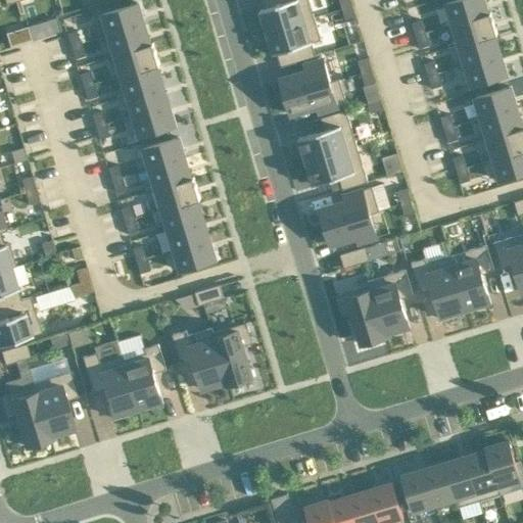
[(264,7),(260,9),(267,31),(315,16),(310,0),(262,0),(263,3),(264,7)]
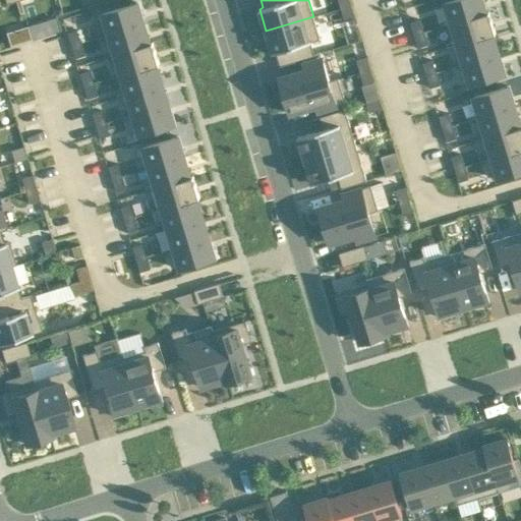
[(483,0),(451,0),(445,2),(451,23),(487,12),(487,11),(483,0)]
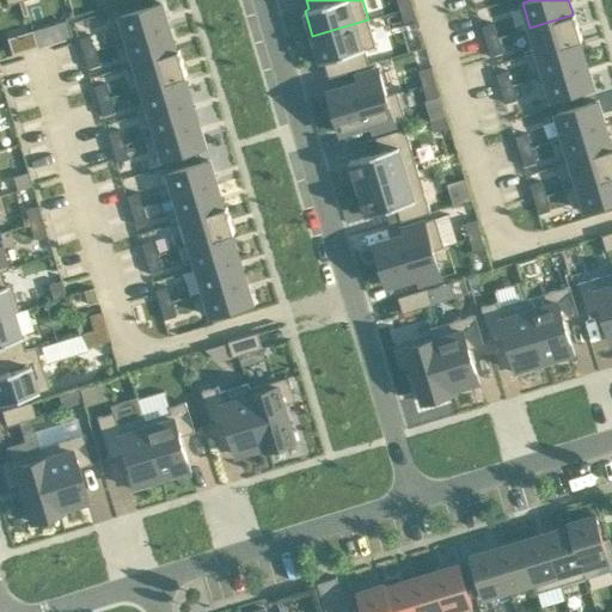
[(163,2),(121,16),(128,40),(170,26),(163,2)]
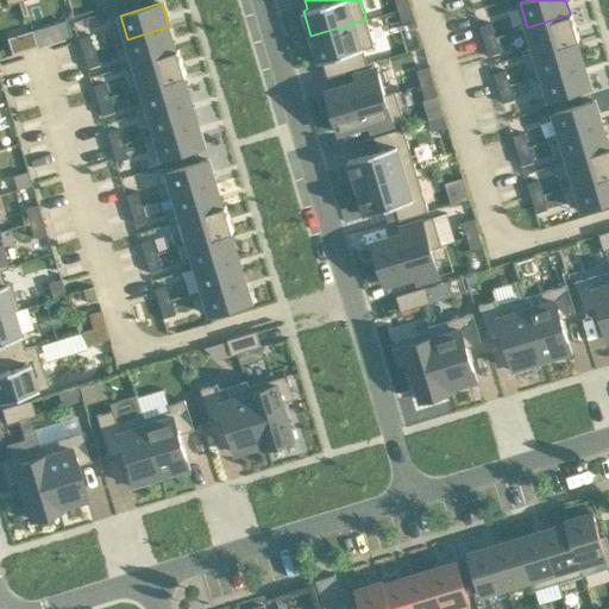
[(410,6),(399,10),(403,24),(415,20),(410,6)]
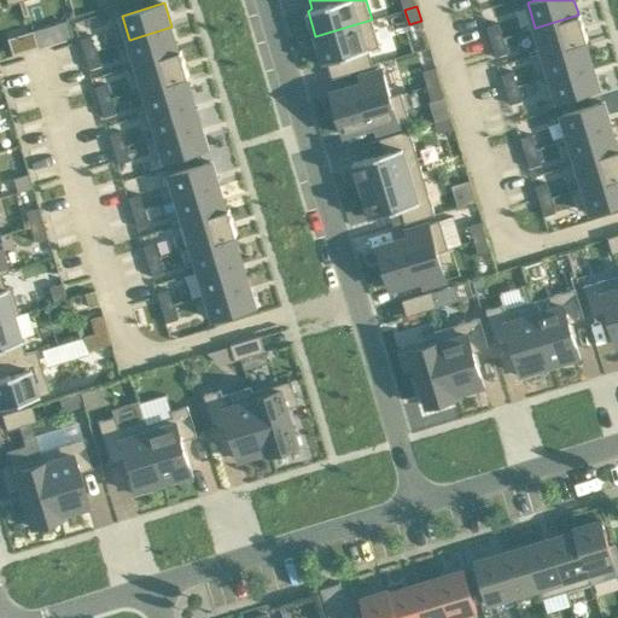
[(578,15),(535,28),(542,52),(586,39),(586,40),(588,39),(581,13),(578,13),(578,15)]
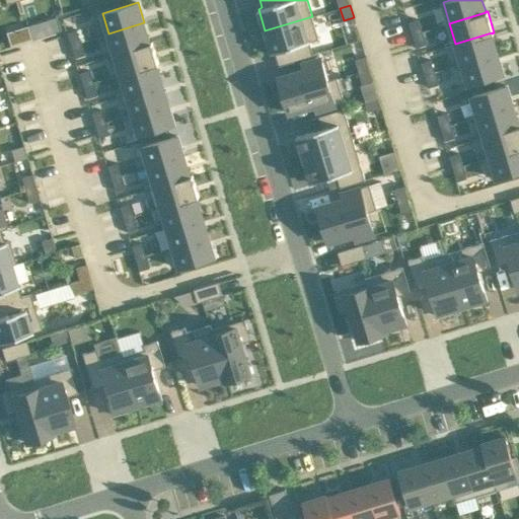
[(312,16),(265,30),(269,45),(272,53),(276,52),(280,65),(301,59),(301,58),(313,54),(313,53),(309,41),(315,40),(319,39),(312,16)]
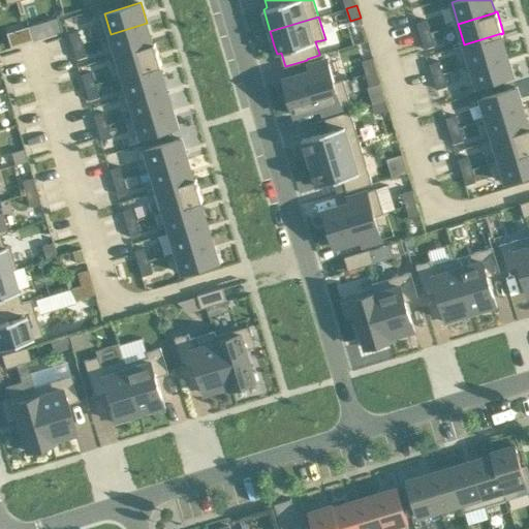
[(57,18),(30,26),(33,38),(60,30),(57,18)]
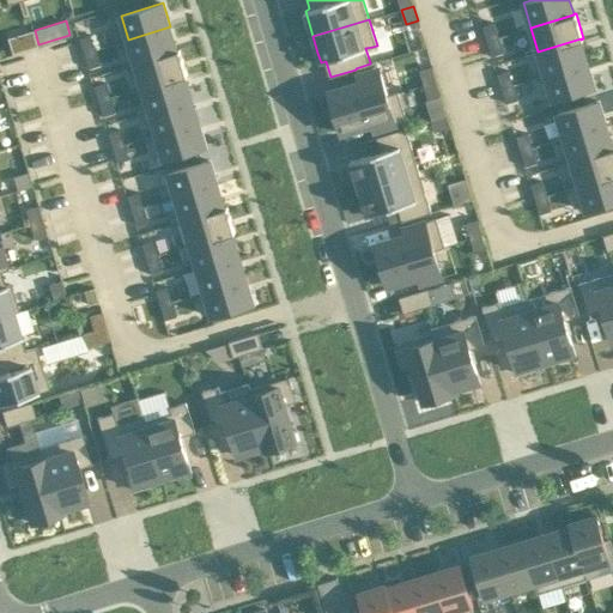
[(495,22),(483,25),(487,40),(499,36),(495,22)]
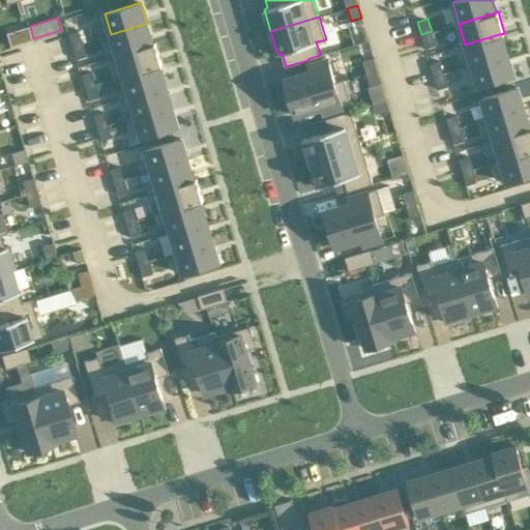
[(147,23),(111,34),(117,54),(153,43),(153,42),(147,23)]
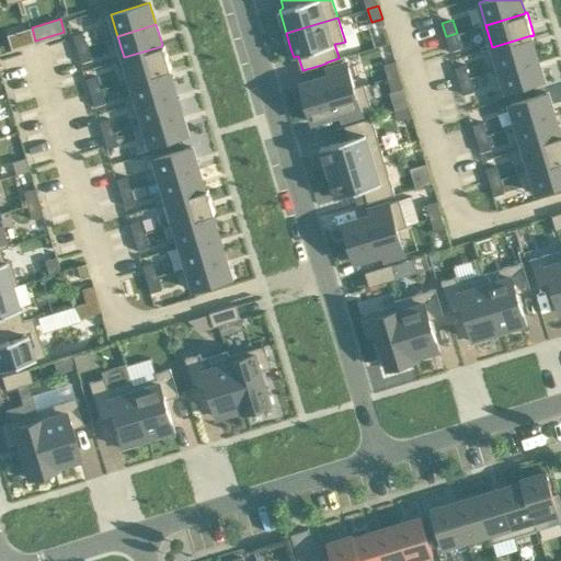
[(30,29),(8,35),(12,48),(34,42),(30,29)]
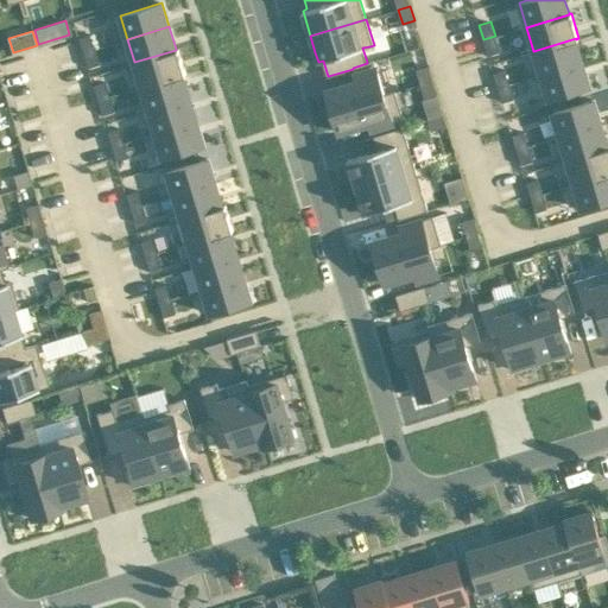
[(90,35),(80,38),(84,52),(95,49),(90,35)]
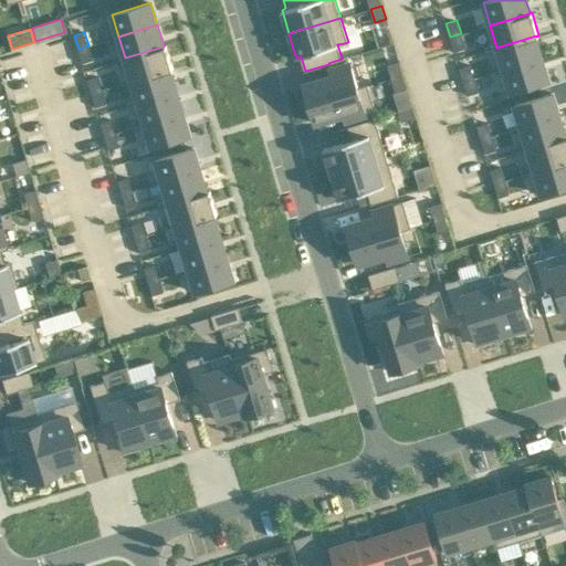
[(461,33),(450,37),(454,51),(464,48),(461,33)]
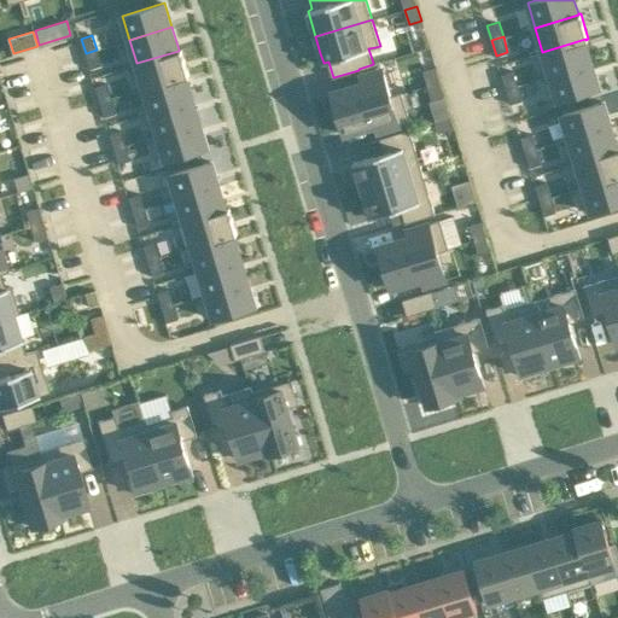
[(586,39),(542,52),(549,76),(593,63),(586,40),(586,39)]
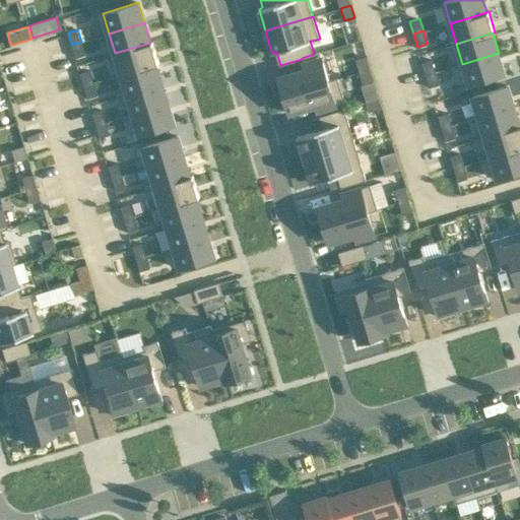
[(81,42),(72,45),(75,57),(85,55),(81,42)]
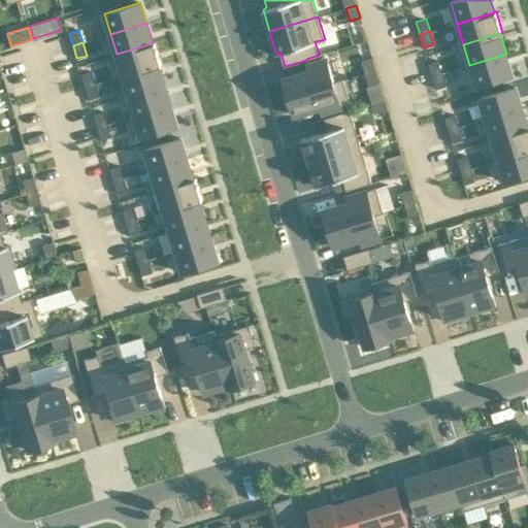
[(153,43),(117,54),(123,75),(160,64),(160,65),(162,64),(155,42),(153,42),(153,43)]
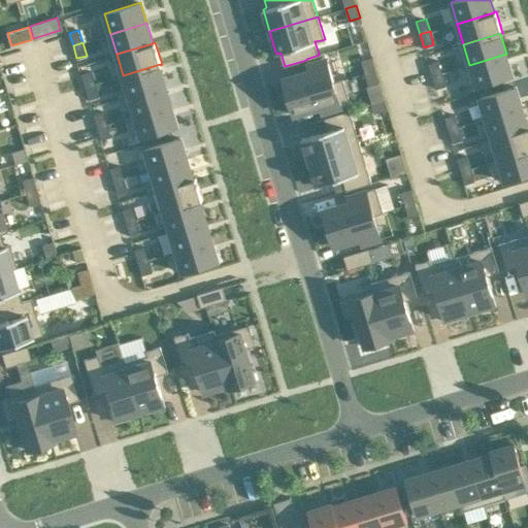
[(309,70),(284,78),(289,96),(334,83),(333,81),(325,52),(319,54),(319,55),(306,59),(306,60),(307,63),(309,70)]
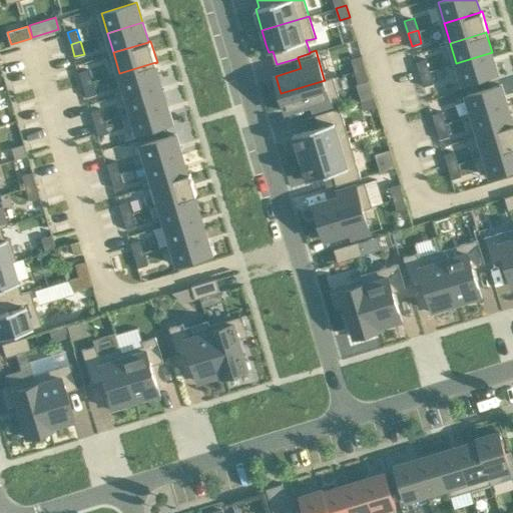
[(492,52),(456,63),(463,83),(498,72),(492,52)]
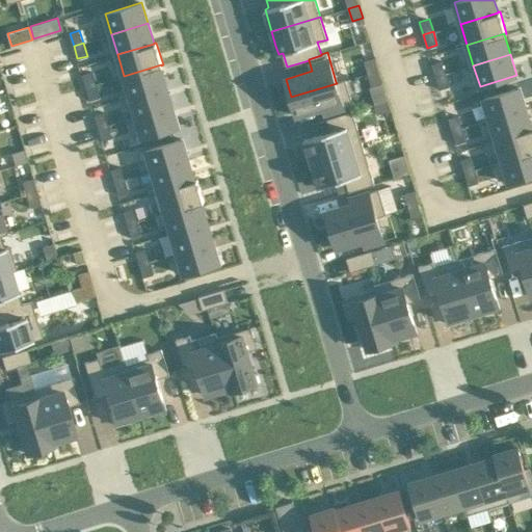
[(374,57),(365,60),(368,73),(378,71),(374,57)]
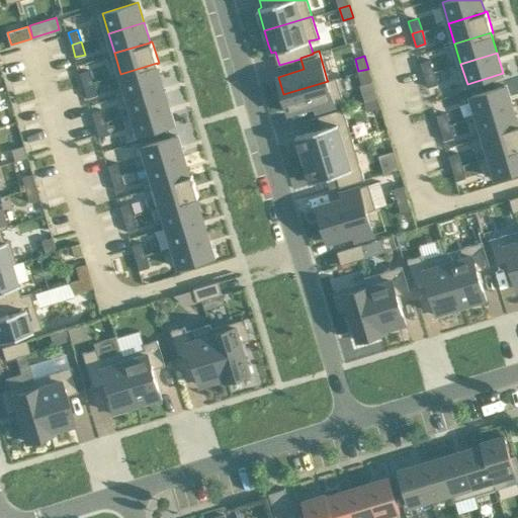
[(430,59),(420,62),(424,74),(434,71),(430,59)]
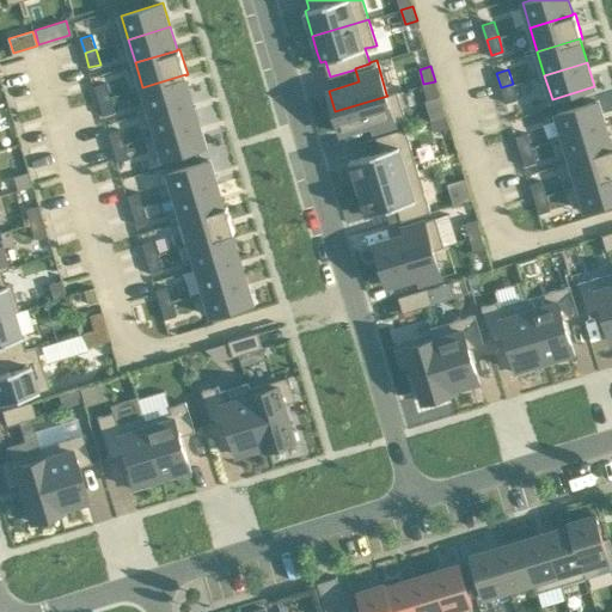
[(185,74),(142,87),(150,111),(191,98),(185,75),(185,74)]
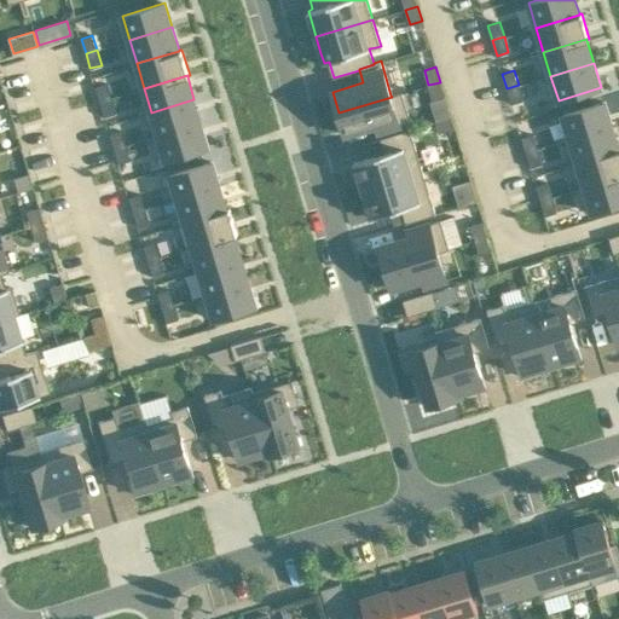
[(108,82),(96,86),(100,102),(111,98),(108,82)]
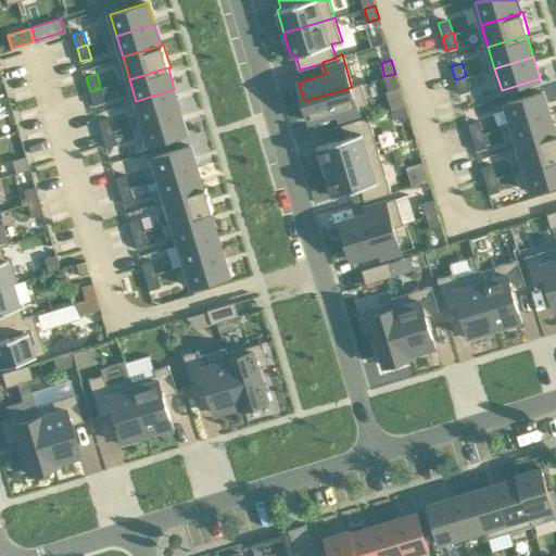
[(395,74),(384,76),(389,90),(400,87),(395,74)]
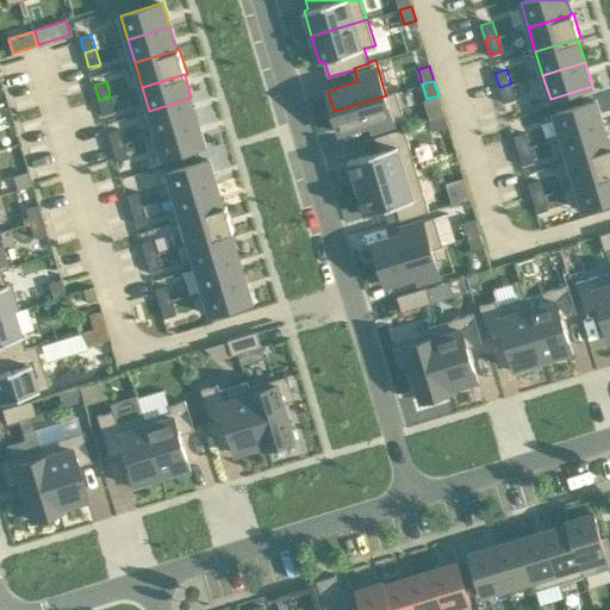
[(511,83),(499,87),(504,103),(516,99),(511,83)]
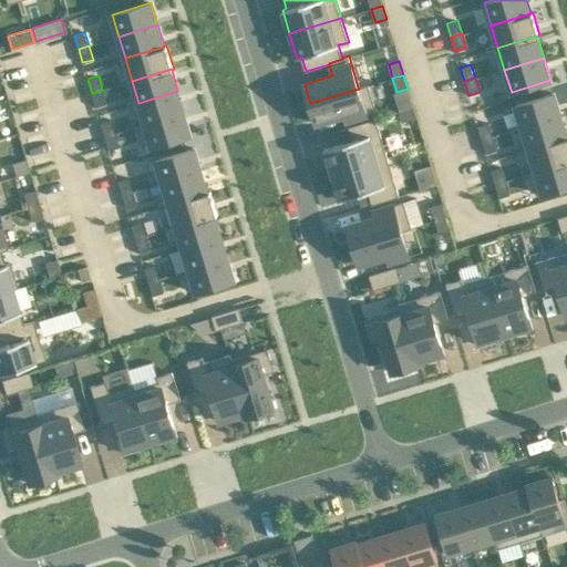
[(359,89),(310,103),(317,122),(344,114),(347,121),(347,120),(373,112),(377,111),(369,84),(358,88),(359,89)]
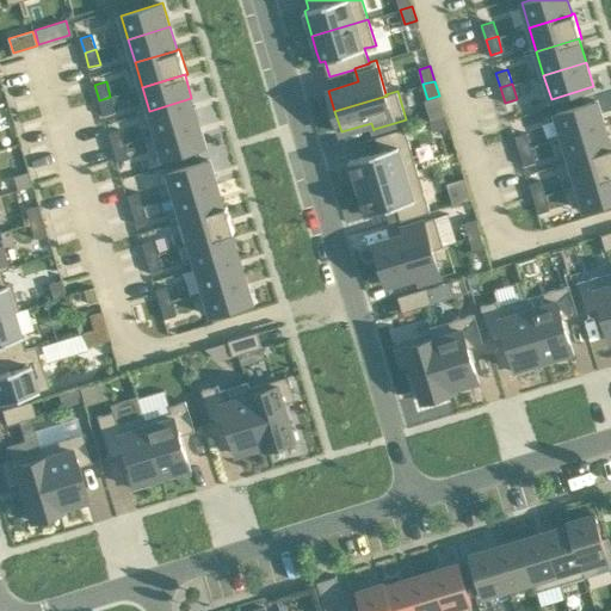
[(110,97),(99,100),(104,115),(115,111),(110,97)]
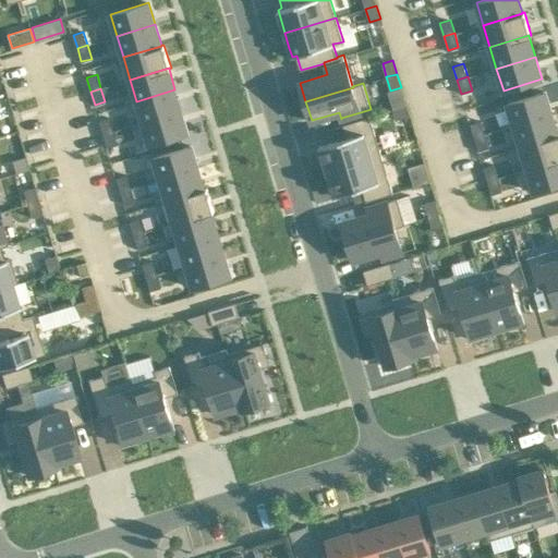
[(174,89),(136,101),(143,122),(181,110),(174,89)]
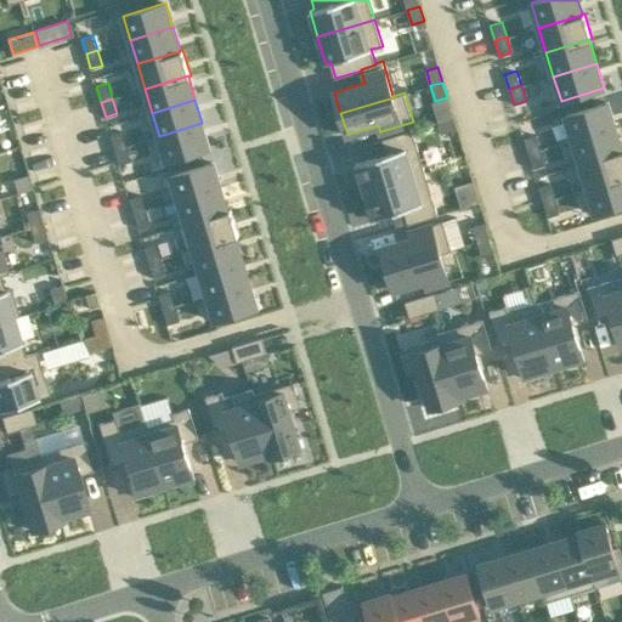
[(609,102),(565,114),(572,140),(616,126),(609,102)]
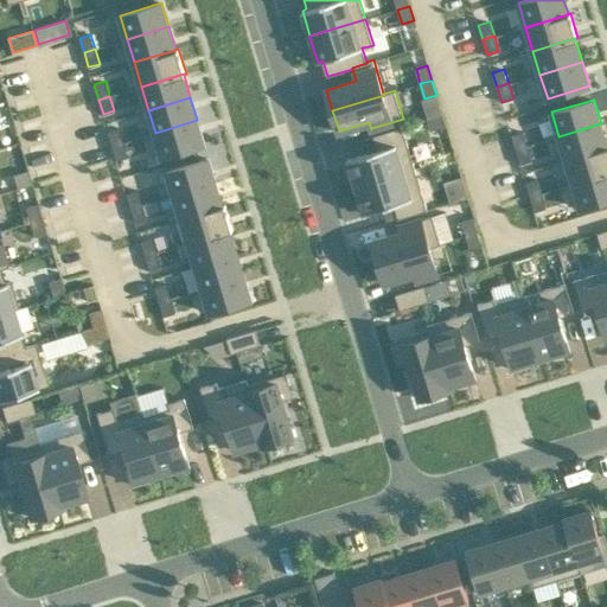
[(430,117),(427,119),(430,131),(446,126),(442,114),(430,117)]
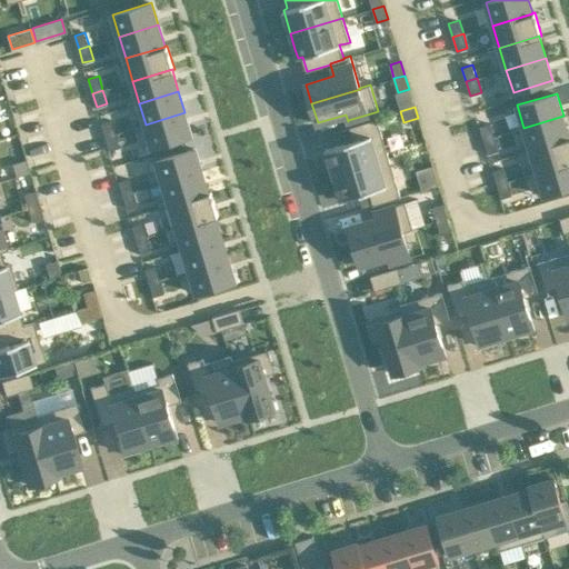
[(185,112),(146,125),(152,147),(192,136),(185,112)]
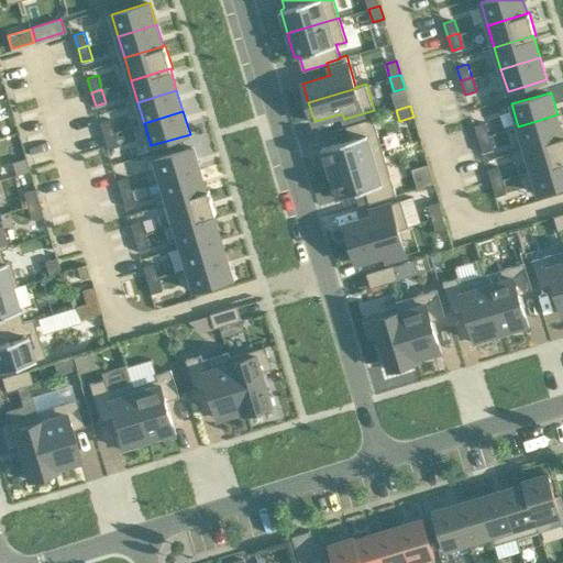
[(562,133),(558,114),(518,127),(525,147),(562,135),(562,133)]
